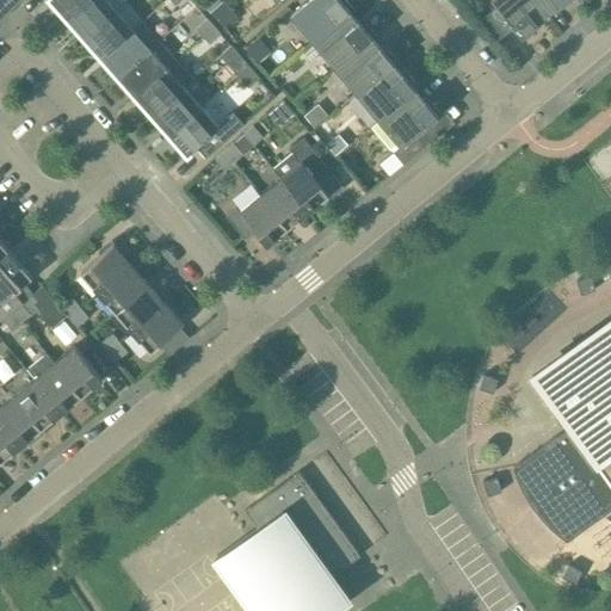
[(1,0),(11,10),(20,0),(1,0)]
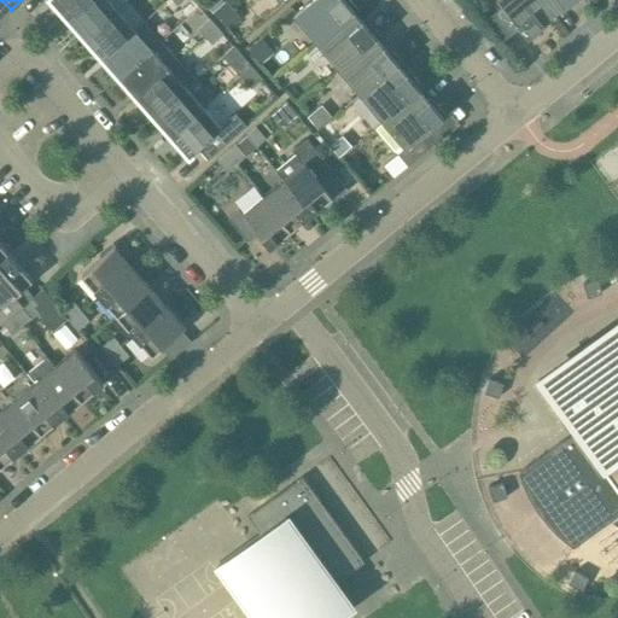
[(51,0),(68,18),(88,0),(51,0)]
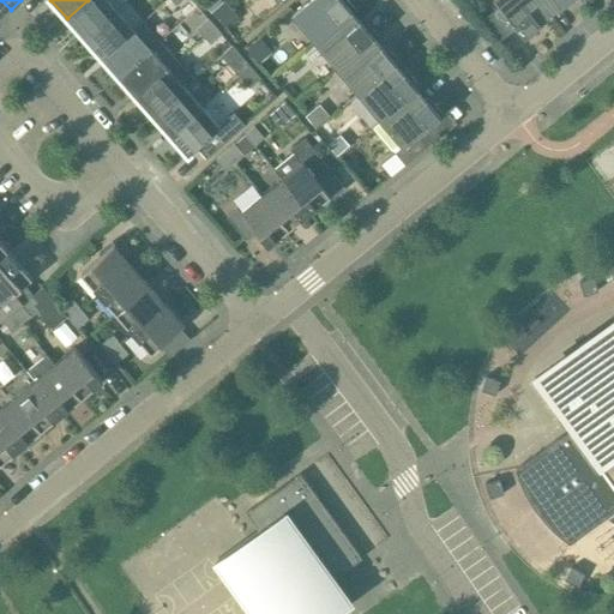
[(84,37),(116,8),(108,0),(88,0),(67,18),(84,37)]
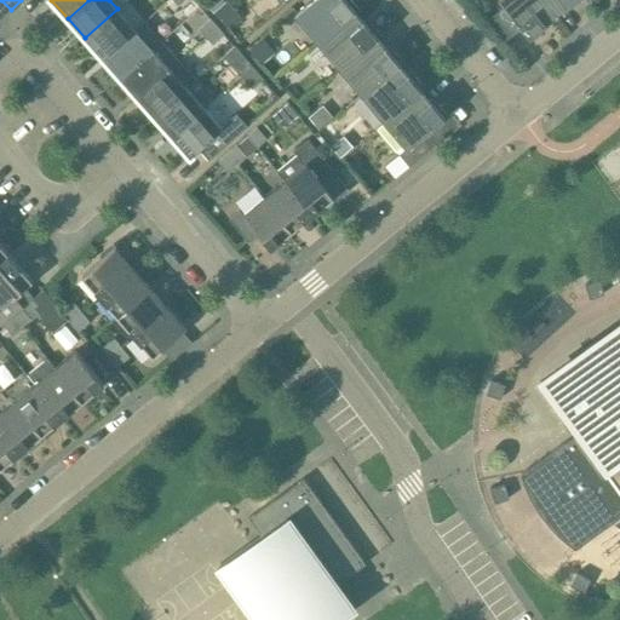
[(310,0),(296,13),(319,41),(355,10),(355,9),(357,6),(351,0),(310,0)]
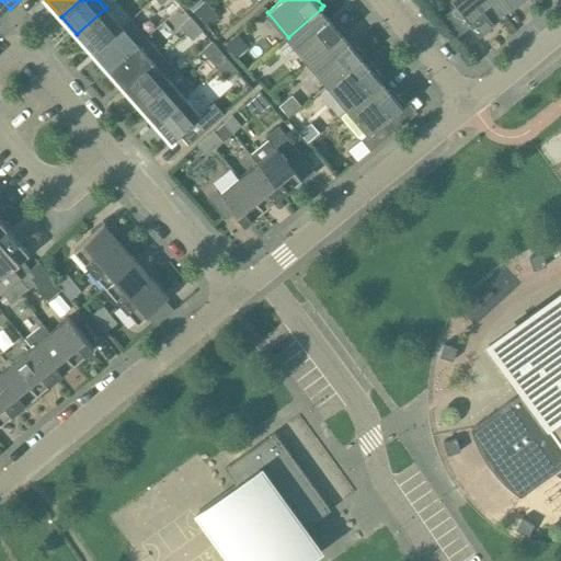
[(490,24),(504,12),(493,0),(451,0),(457,6),(444,15),(459,35),(472,24),(481,36),(492,27),(490,24)]
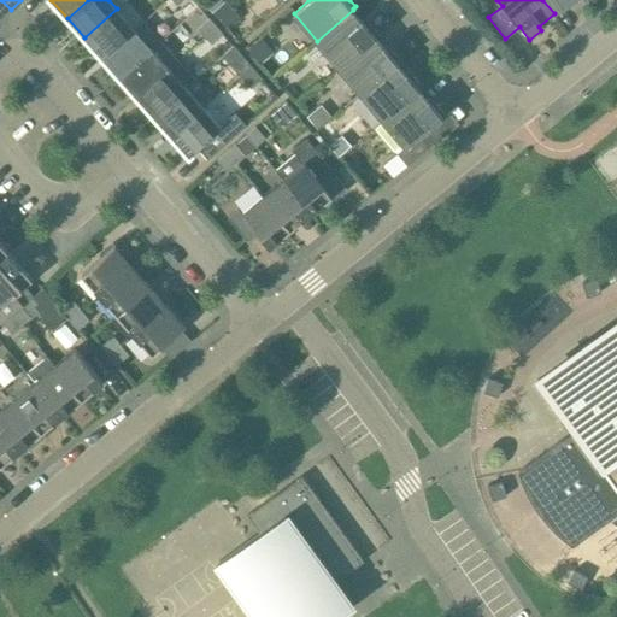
[(542,0),(554,13),(570,0),(574,4),(577,0),(542,0)]
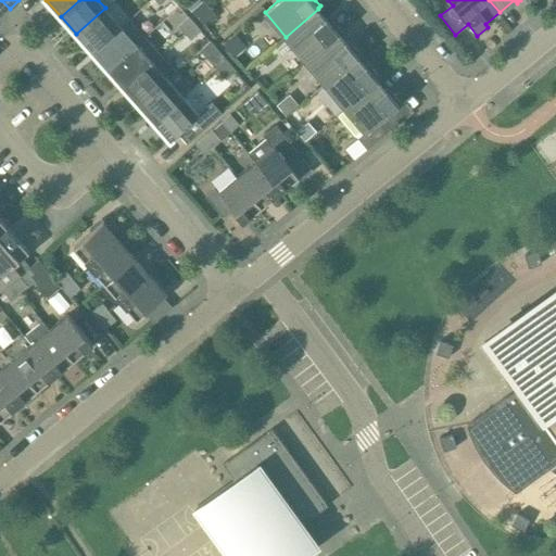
[(92,51),(122,26),(105,8),(76,34),(92,51)]
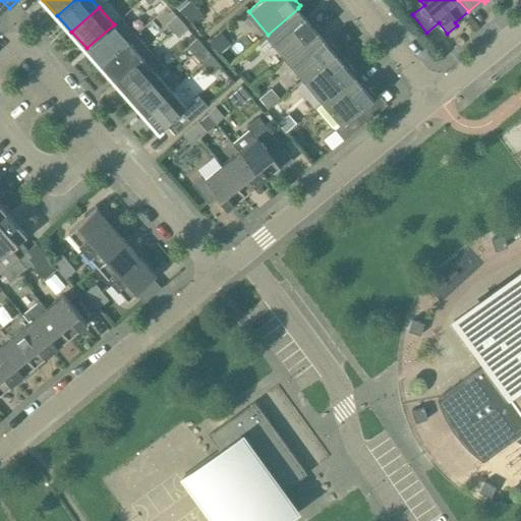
[(268,35),(286,57),(317,31),(316,30),(319,27),(311,19),(309,21),(298,8),(268,35)]
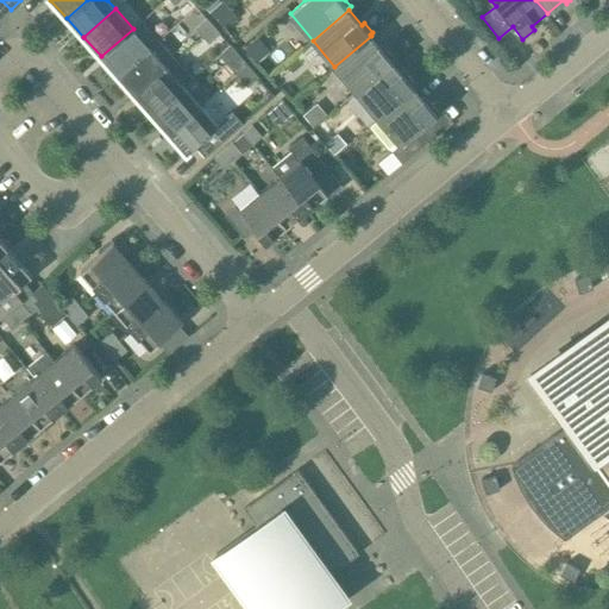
[(202,36),(214,25),(207,18),(196,29),(202,36)]
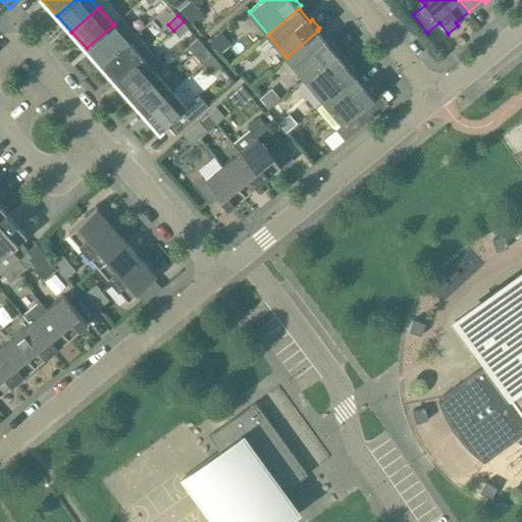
[(122,17),(114,24),(87,48),(101,65),(128,41),(137,34),(122,17)]
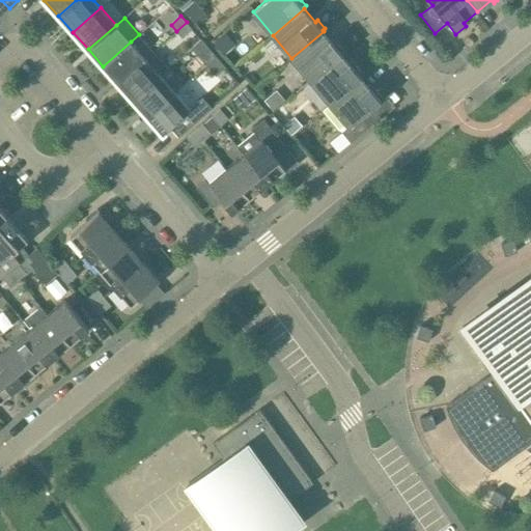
[(187,22),(176,31),(183,38),(193,29),(187,22)]
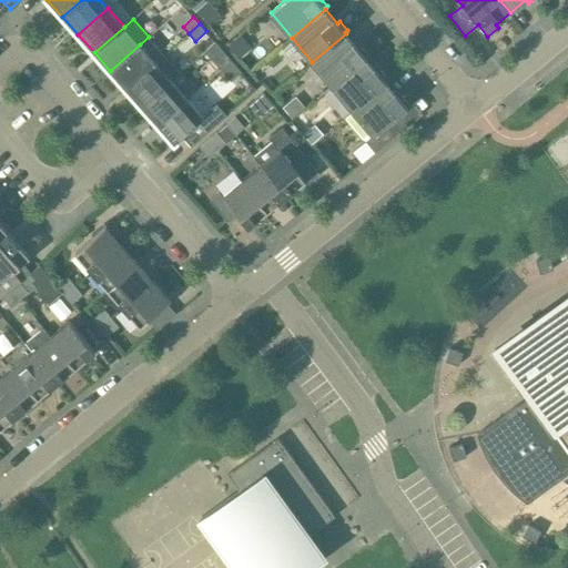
[(312,62),(333,87),(366,58),(366,57),(368,56),(361,46),(358,48),(346,33),(312,62)]
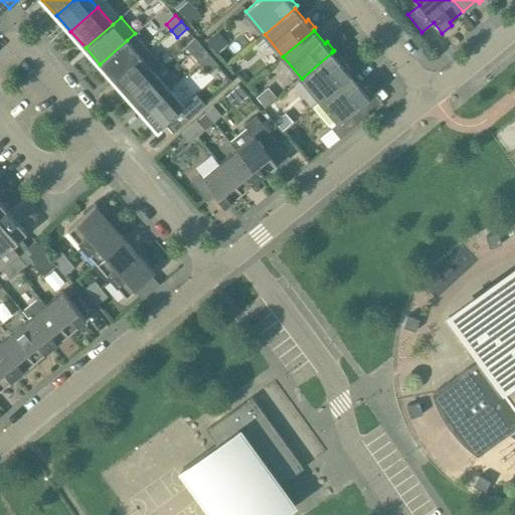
[(127,40),(100,64),(114,80),(141,56),(142,57),(150,50),(135,33),(127,40)]
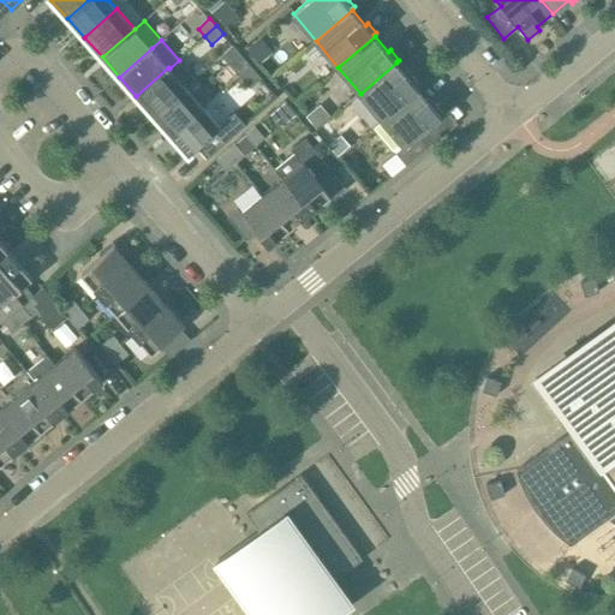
[(233,46),(221,55),(230,65),(242,55),(233,46)]
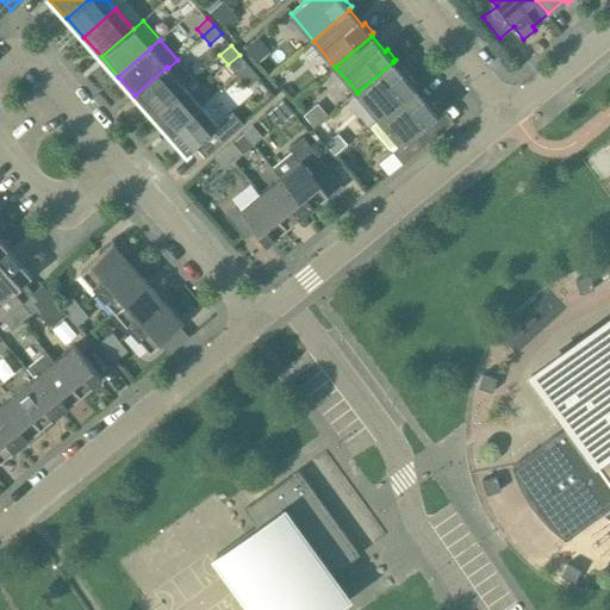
[(167,67),(135,95),(153,114),(185,86),(193,78),(178,60),(168,68),(167,67)]
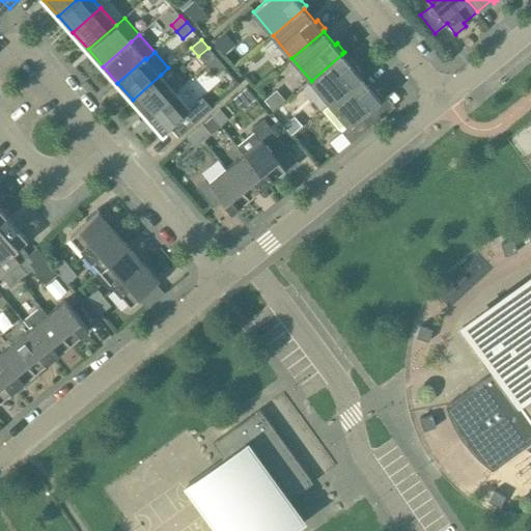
[(342,54),(311,81),(330,104),(362,77),(361,77),(363,75),(356,65),(354,67),(342,54)]
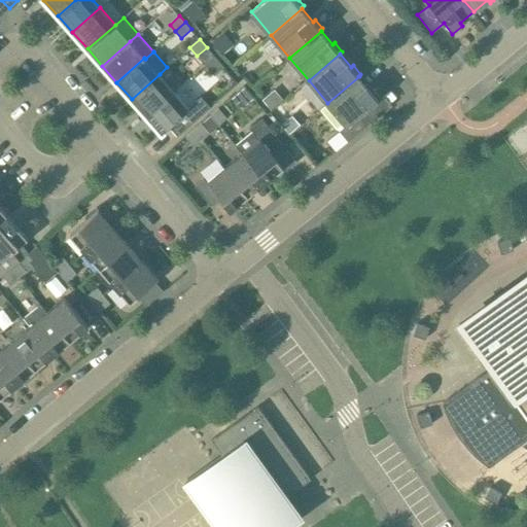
[(214,56),(205,64),(210,71),(214,75),(224,67),(220,62),(214,56)]
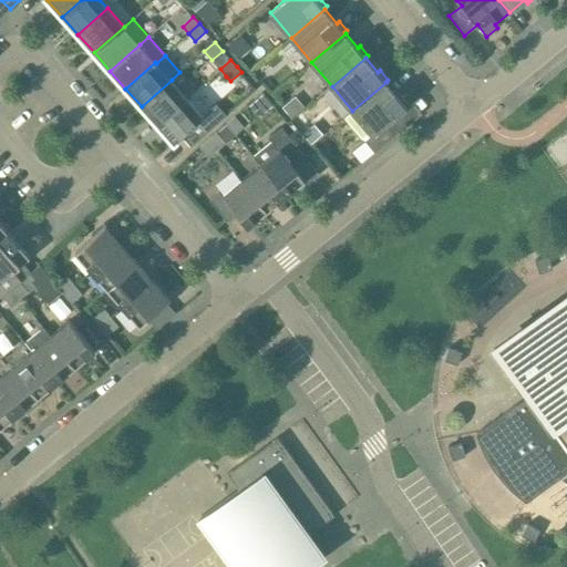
[(172,80),(142,106),(157,124),(187,98),(172,80)]
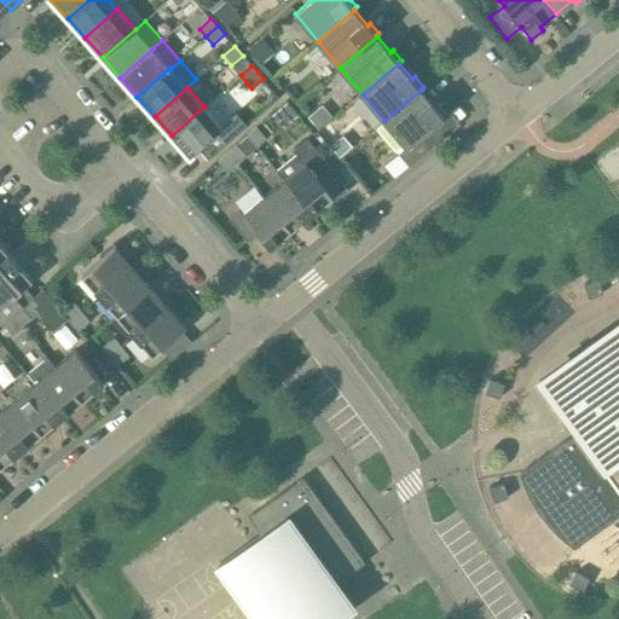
[(435,105),(422,90),(385,121),(375,128),(395,152),(400,154),(410,166),(439,140),(429,129),(447,115),(438,103),(435,105)]
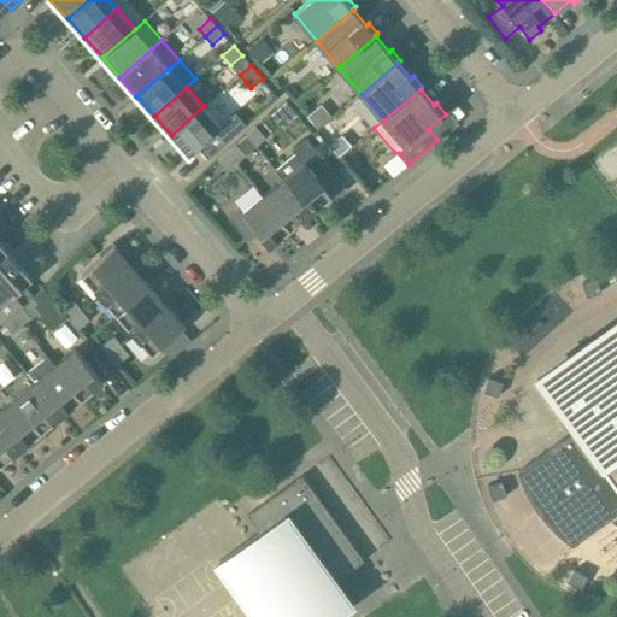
[(333,117),(322,105),(307,117),(318,130),(333,117)]
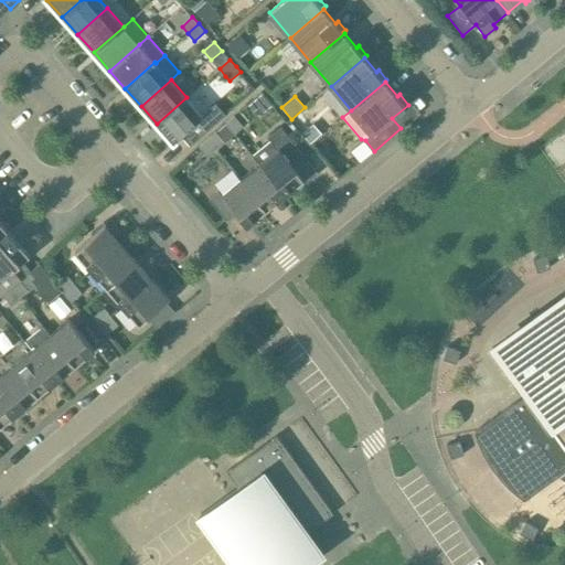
[(202,116),(187,97),(157,124),(173,142),(181,135),(190,145),(224,114),(215,104),(202,116)]
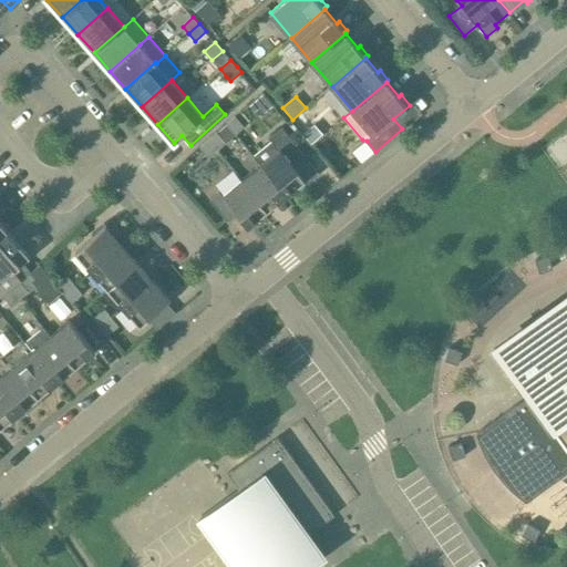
[(245,127),(235,116),(227,124),(236,134),(245,127)]
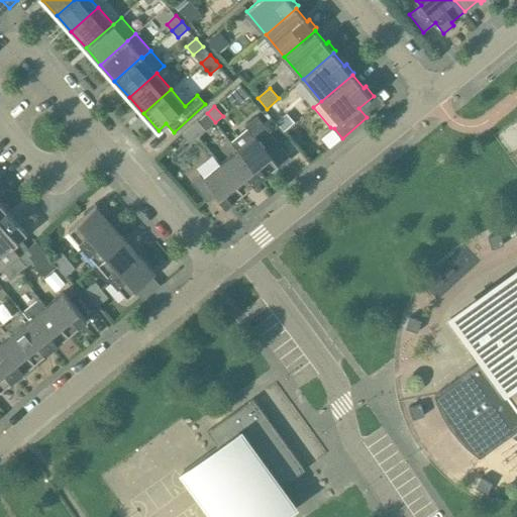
[(237,149),(237,150),(261,178),(278,164),(268,151),(279,142),(256,116),(245,125),(247,128),(231,142),(237,149)]
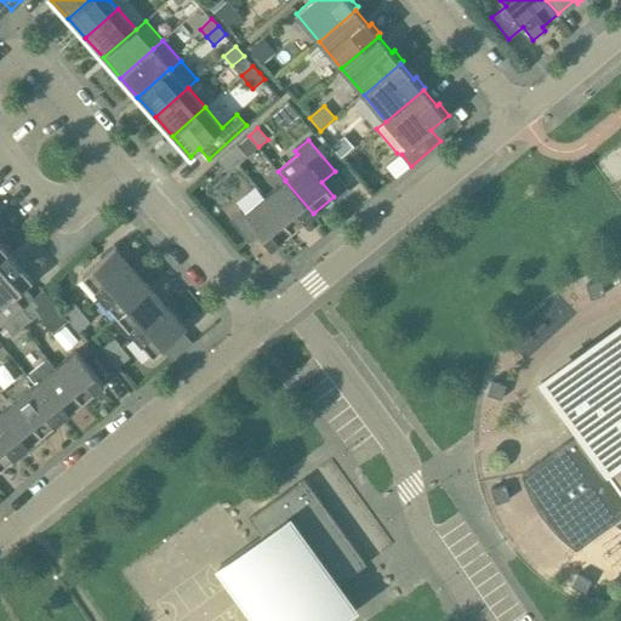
[(238,146),(228,153),(235,160),(239,165),(248,157),(238,146)]
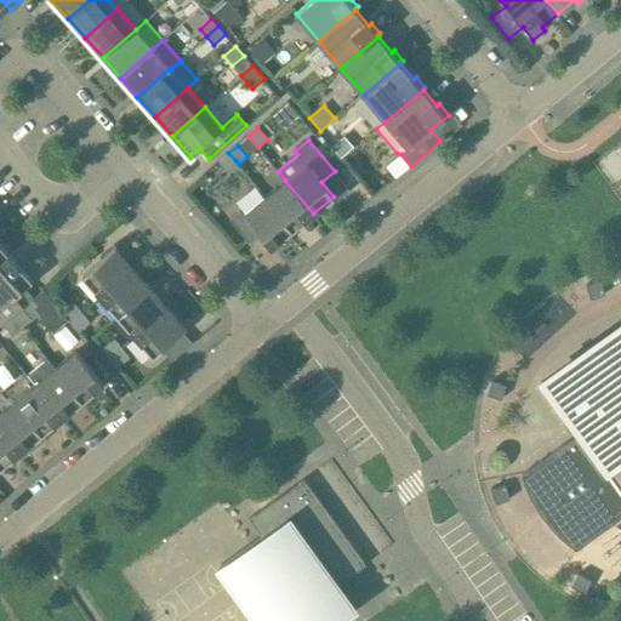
[(235,160),(228,153),(220,160),(229,172),(239,165),(235,160)]
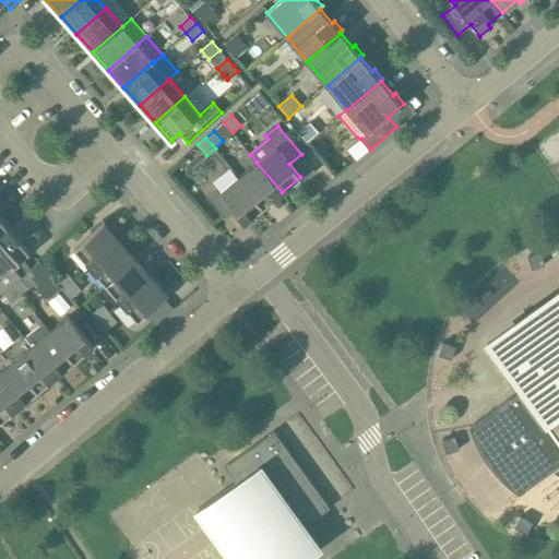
[(282,192),(257,163),(238,177),(263,207),(282,192)]
